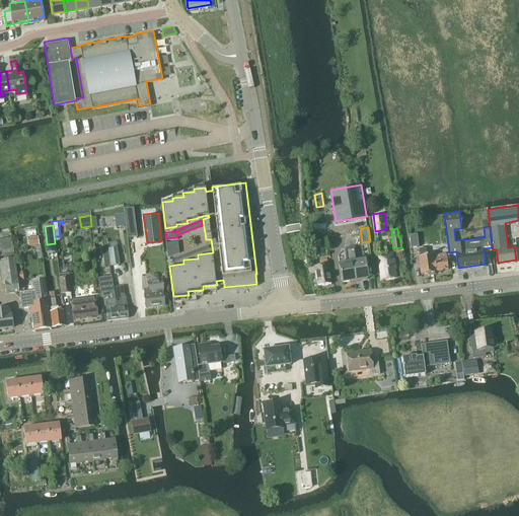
[(38,233),(27,234),(28,243),(34,242),(34,244),(38,243),(38,242),(39,242),(38,233)]
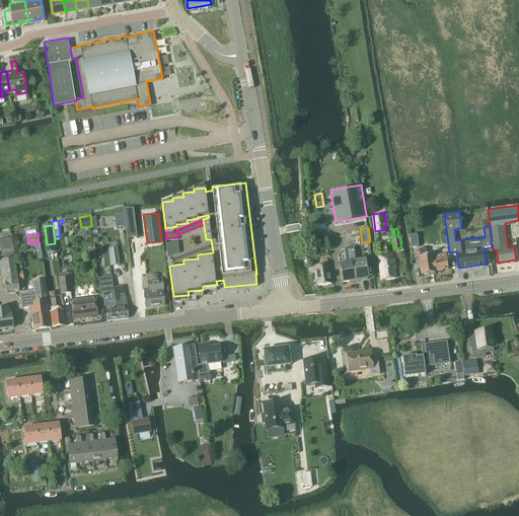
[(178,239),(166,240),(168,254),(179,250),(178,239)]
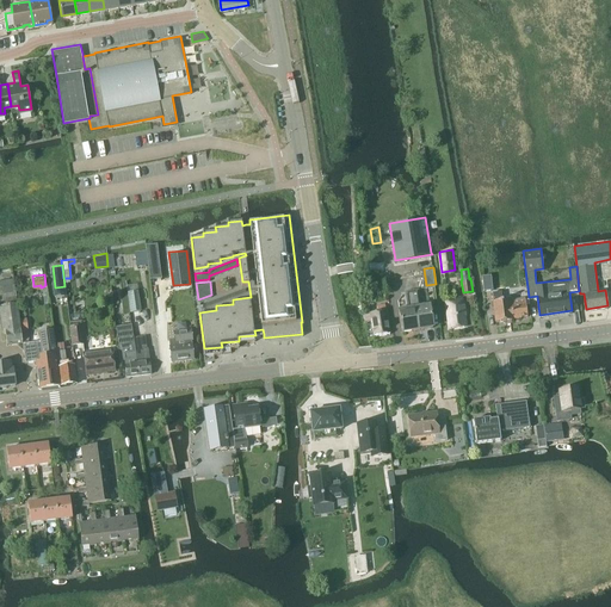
[(136,283),(125,285),(130,309),(141,308),(139,290),(139,289),(137,289),(136,283)]
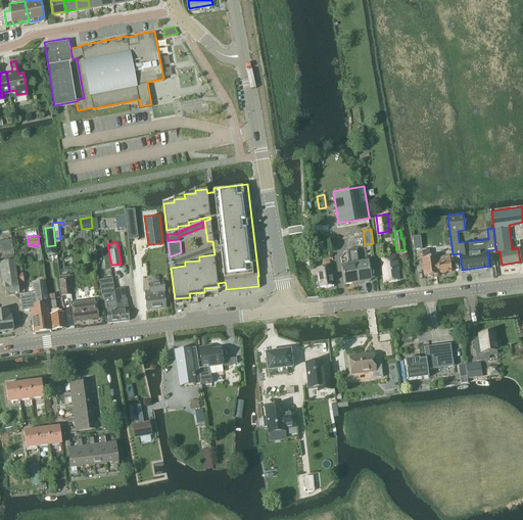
[(210,245),(174,258),(174,264),(210,249),(210,245)]
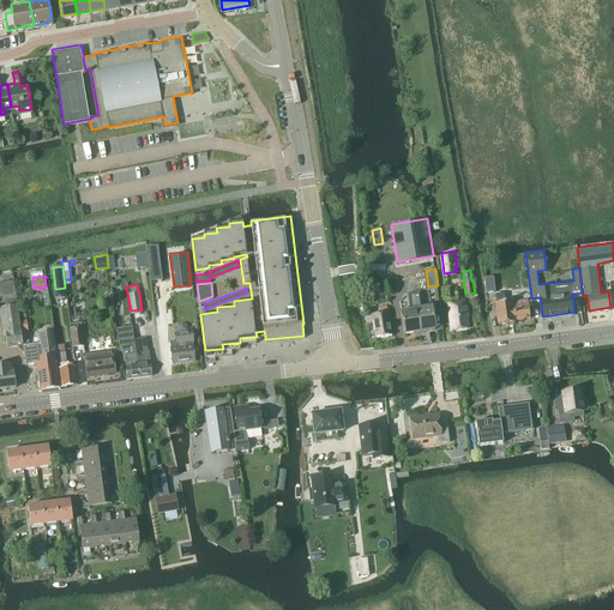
[(420,289),(414,290),(420,328),(435,326),(432,303),(422,305),(420,289)]
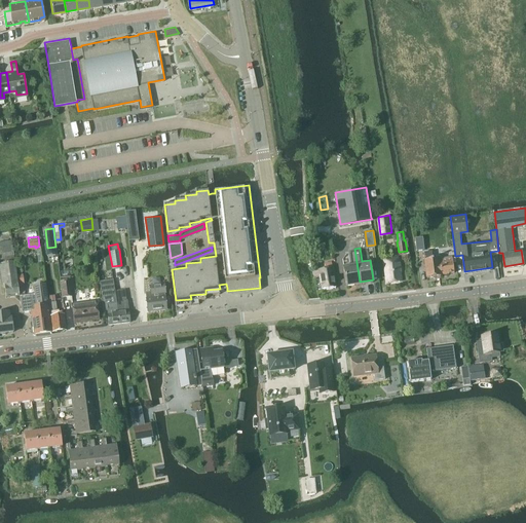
[(346,284),(360,282),(354,249),(349,250),(351,263),(343,265),(346,284)]
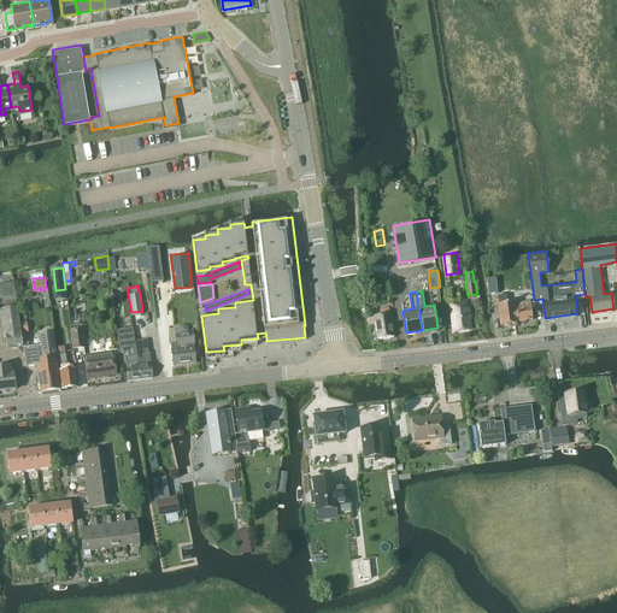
[(507,293),(497,294),(501,323),(516,322),(516,319),(533,317),(530,299),(515,301),(515,300),(509,300),(507,293)]
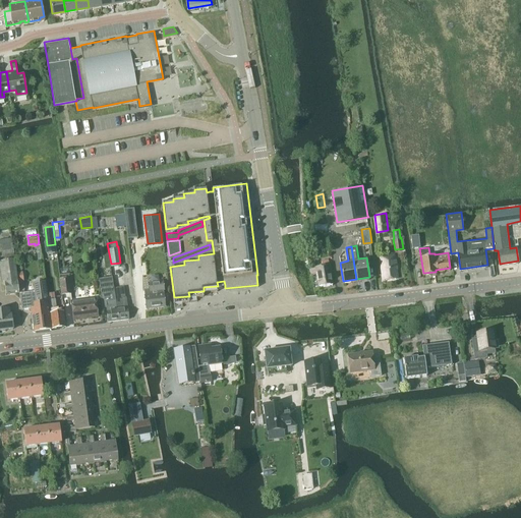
[(383,278),(398,276),(395,251),(380,253),(383,278)]
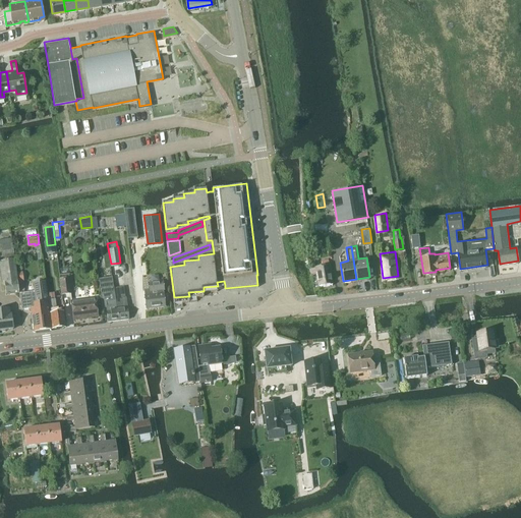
[(15,257),(0,259),(0,267),(2,280),(4,280),(6,293),(19,291),(15,257)]
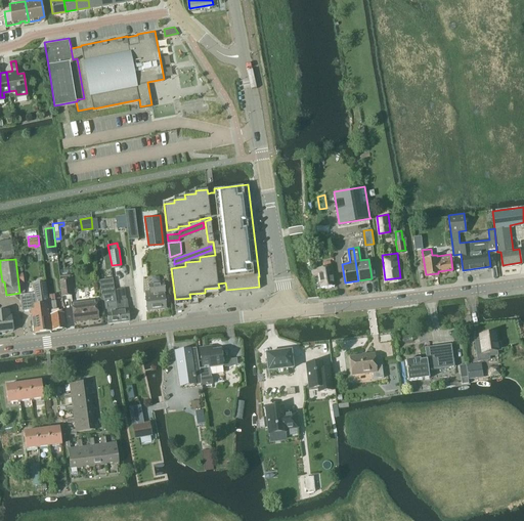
[(334,285),(330,259),(323,260),(324,266),(312,268),(313,274),(318,273),(320,287),(334,285)]
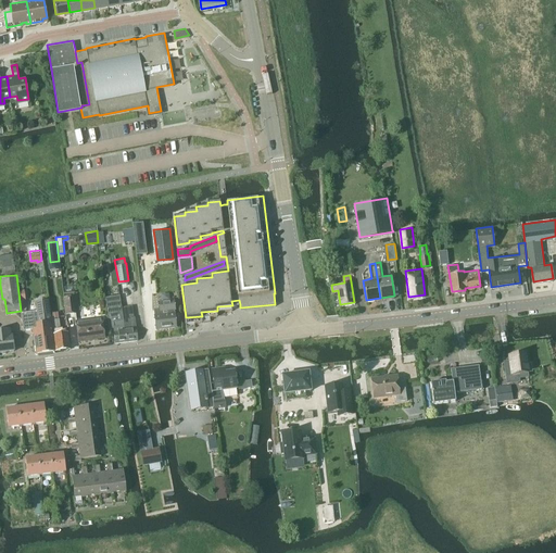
[(74,293),(64,296),(66,312),(77,311),(74,293)]
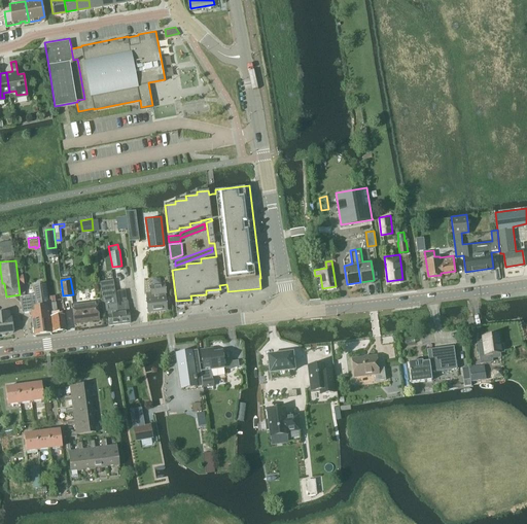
[(113,278),(100,280),(103,308),(105,308),(105,310),(108,309),(110,322),(119,321),(116,293),(115,289),(113,278)]
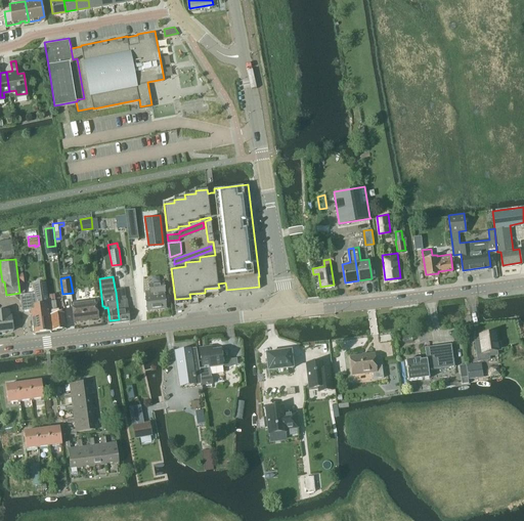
[(24,280),(17,279),(22,309),(30,308),(31,315),(33,332),(52,329),(51,321),(46,281),(34,283),(35,292),(25,293),(24,280)]
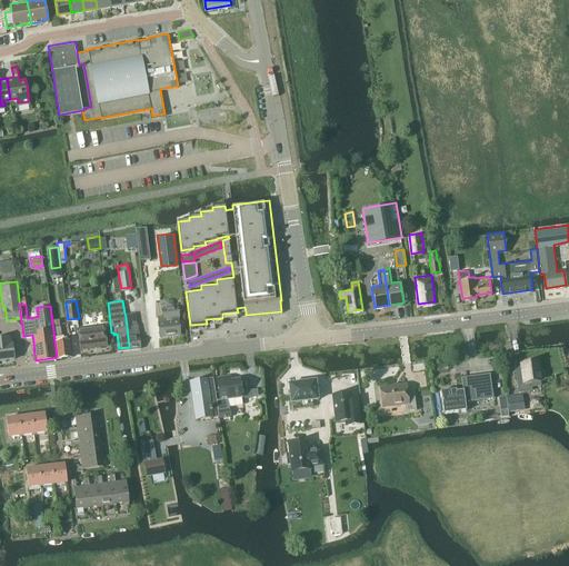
[(163,315),(158,315),(159,320),(160,335),(180,333),(179,318),(176,318),(176,315),(179,315),(178,305),(162,307),(163,315)]
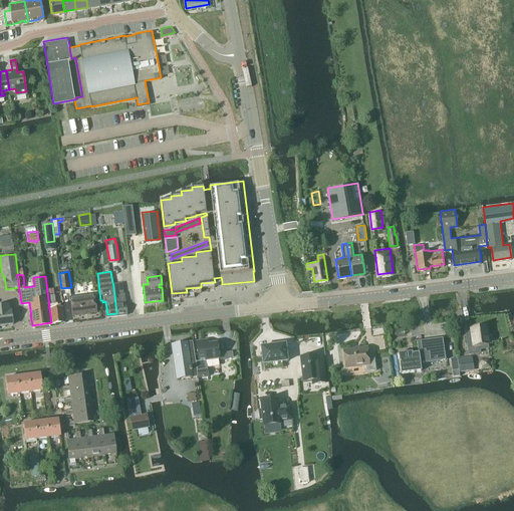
[(112,282),(113,286),(116,313),(126,312),(124,296),(123,292),(121,281),(112,282)]
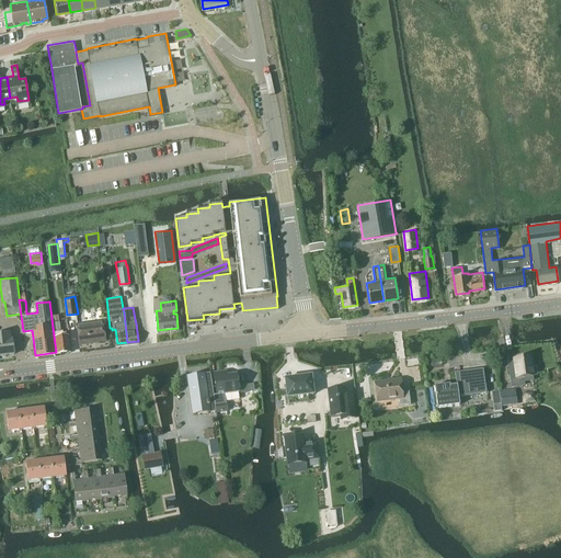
[(105,339),(103,320),(103,318),(77,321),(79,343),(91,341),(91,340),(105,339)]
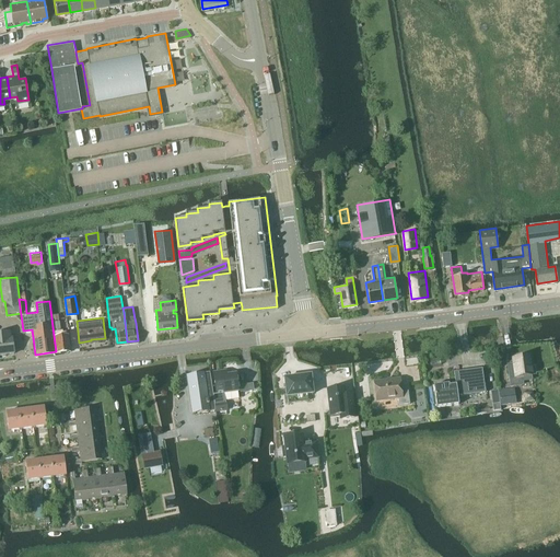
[(58,327),(54,328),(57,351),(70,349),(68,333),(67,333),(67,331),(61,331),(60,327),(58,327)]
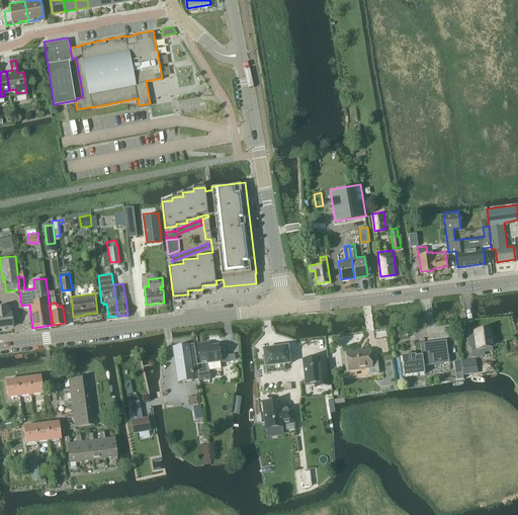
[(9,306),(1,307),(0,307),(0,326),(13,325),(11,311),(9,311),(9,306)]
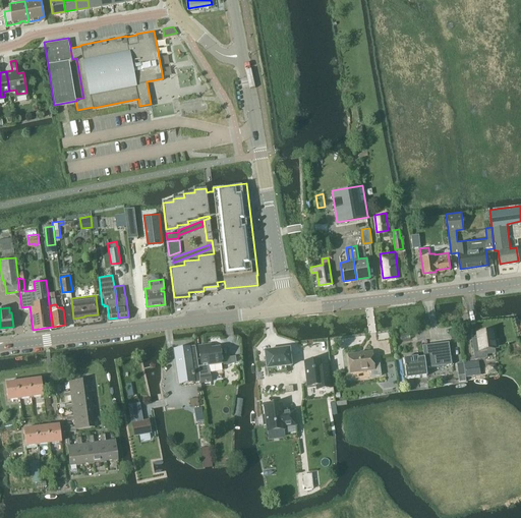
[(493,339),(491,330),(477,331),(478,337),(472,337),(475,357),(486,355),(486,352),(495,351),(496,346),(499,346),(498,339),(493,339)]
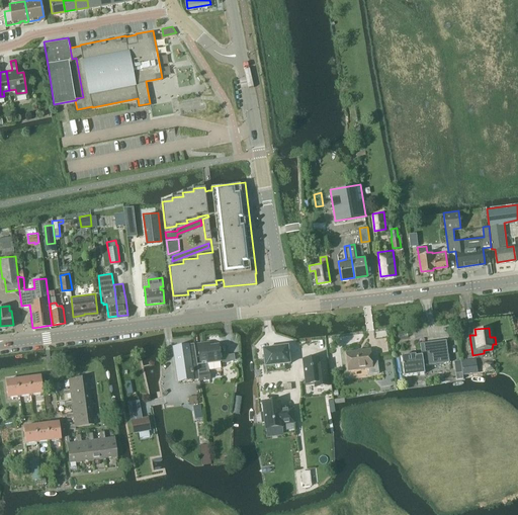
[(449,360),(446,338),(420,342),(421,353),(415,354),(415,352),(401,354),(404,374),(424,371),(423,364),(449,360)]
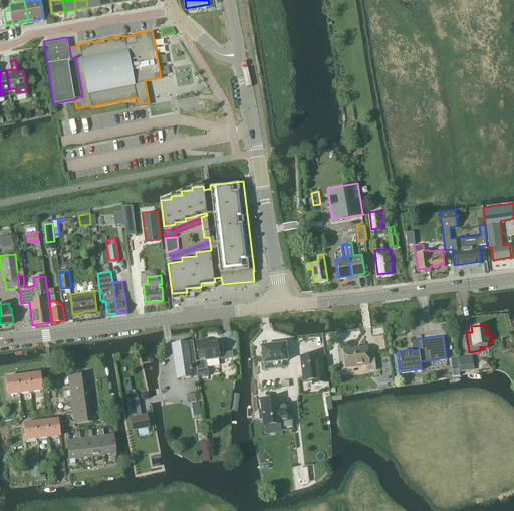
[(203,338),(196,339),(199,359),(197,359),(197,367),(207,366),(206,359),(219,357),(217,341),(204,343),(203,338)]
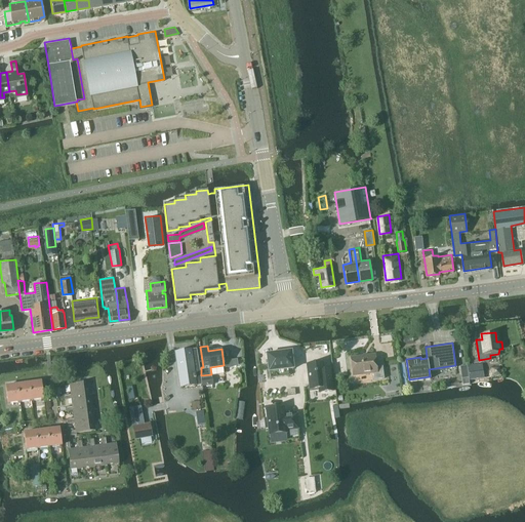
[(179,350),(176,351),(176,353),(177,353),(177,351),(179,351),(180,359),(177,360),(180,377),(194,375),(194,376),(201,375),(201,383),(202,382),(197,350),(192,351),(191,349),(179,350)]
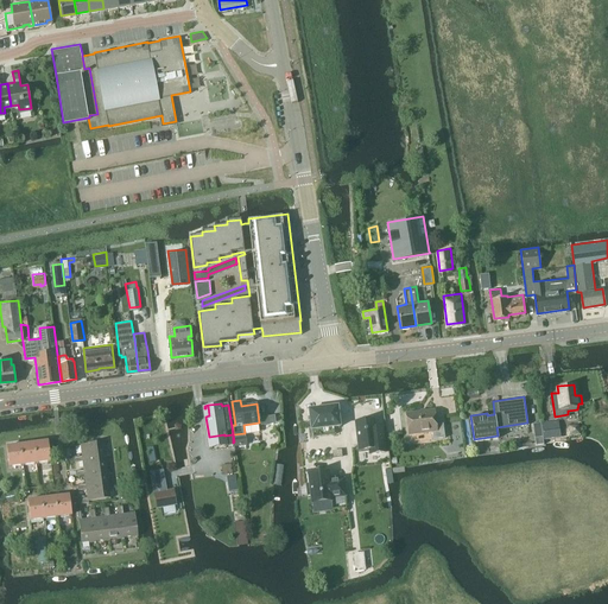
[(337,405),(310,407),(312,427),(334,425),(340,425),(337,405)]
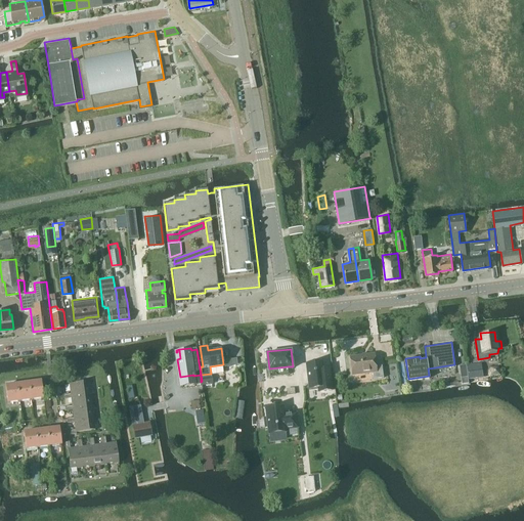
[(376,364),(374,352),(350,355),(353,374),(373,371),(374,377),(383,376),(382,363),(376,364)]
